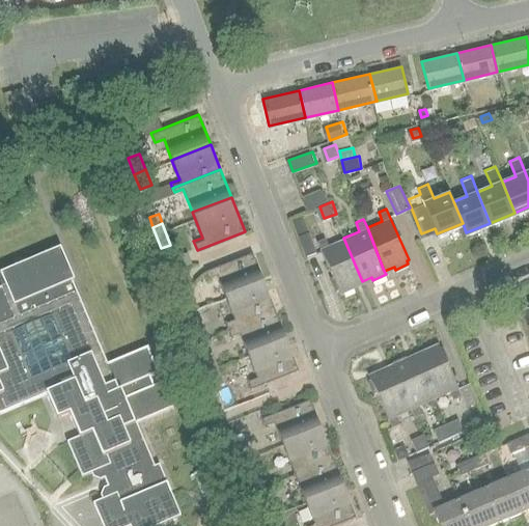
[(319,249),(312,229),(301,233),(309,253),(319,249)]
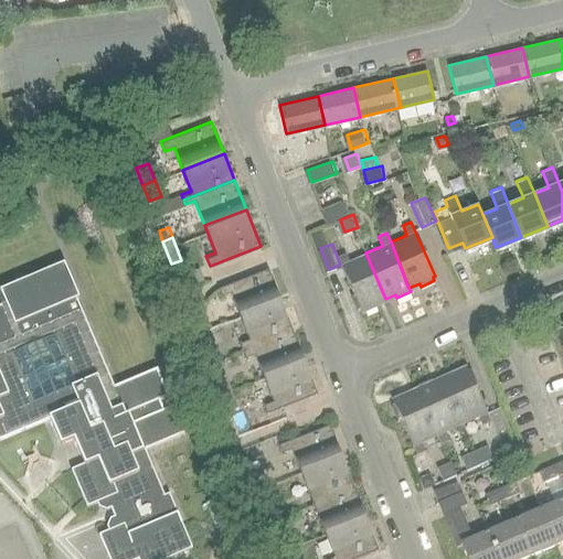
[(351,293),(357,308),(360,305),(361,309),(385,299),(365,253),(349,260),(346,251),(337,255),(353,292),(351,293)]
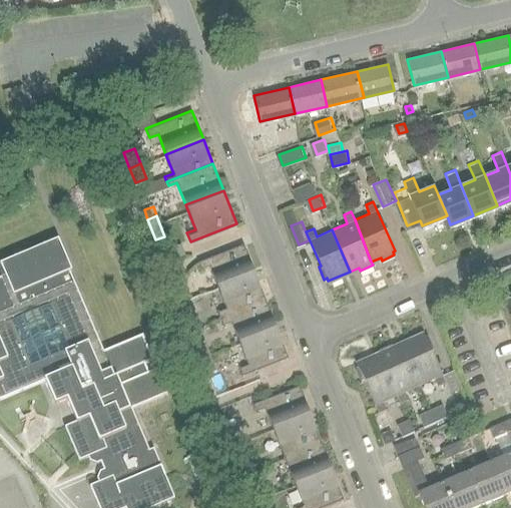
[(89,454),(91,458),(98,461),(102,459),(105,467),(101,469),(98,476),(100,479),(91,483),(100,507),(122,507),(127,506),(127,507),(146,507),(175,496),(154,446),(150,448),(132,404),(166,390),(156,364),(148,367),(145,360),(153,357),(143,333),(103,349),(70,270),(72,269),(59,236),(1,261),(6,273),(0,275),(0,394),(47,376),(57,400),(69,395),(79,419),(66,424),(80,457),(89,454)]
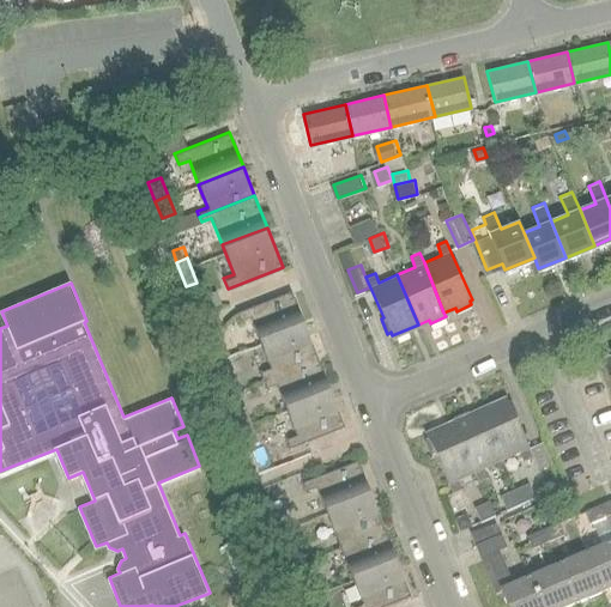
[(259,339),(304,321),(291,290),(236,311),(241,322),(250,319),(259,339)]
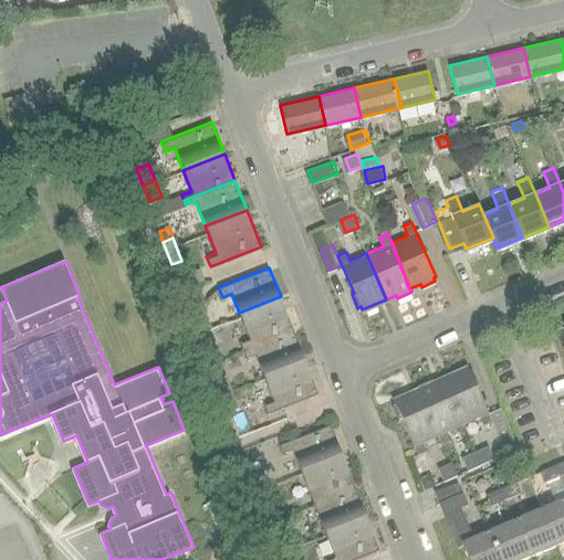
[(239,340),(242,349),(293,329),(281,296),(239,313),(249,337),(239,340)]
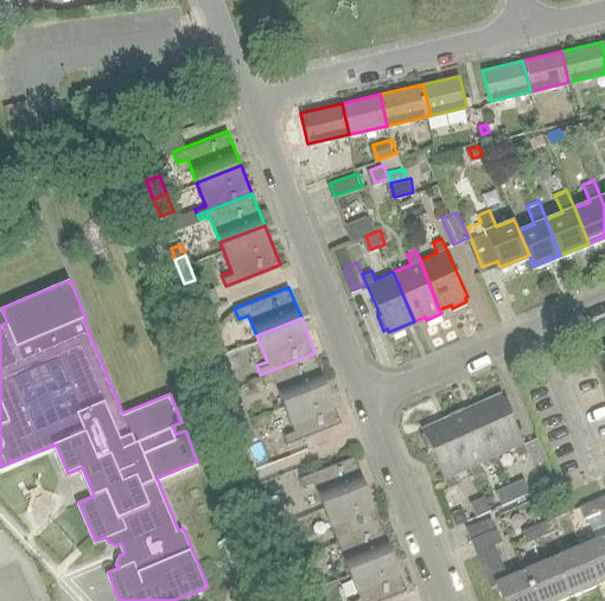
[(203,339),(209,355),(222,349),(216,334),(215,334),(212,328),(203,332),(205,338),(203,339)]
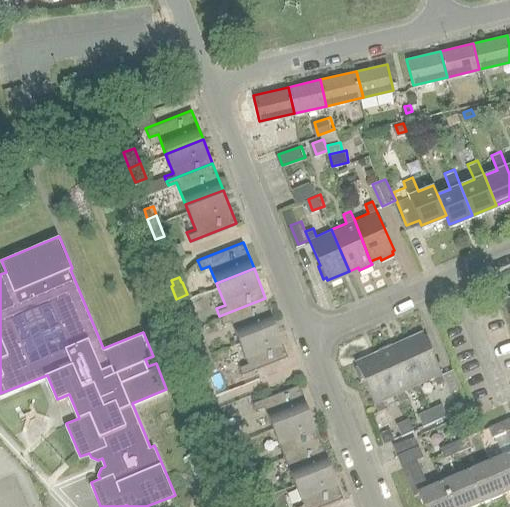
[(183,316),(194,312),(187,294),(176,299),(183,316)]
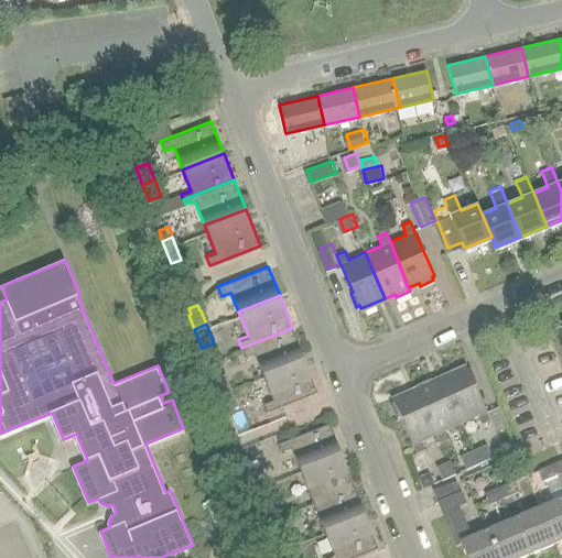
[(255,353),(262,373),(303,357),(292,328),(241,348),(246,358),(255,353)]
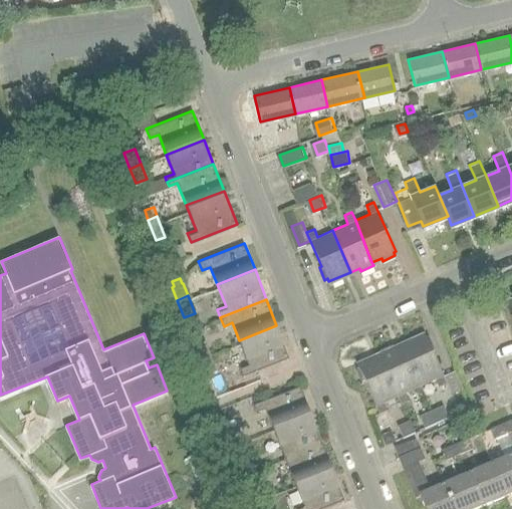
[(289,356),(276,325),(239,340),(248,361),(239,365),(243,374),(289,356)]
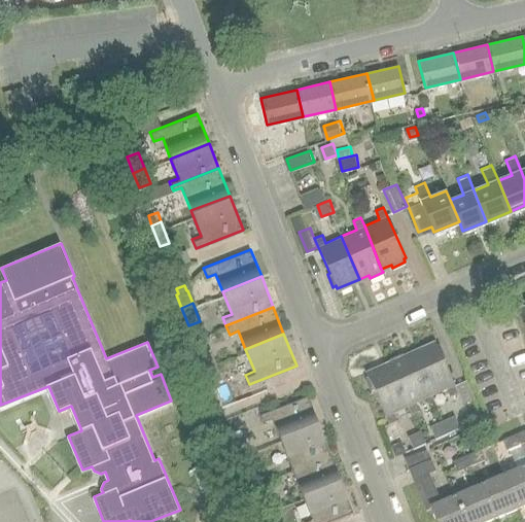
[(445,354),(439,342),(436,343),(434,340),(415,348),(433,391),(446,385),(450,394),(457,390),(442,356),(445,354)]
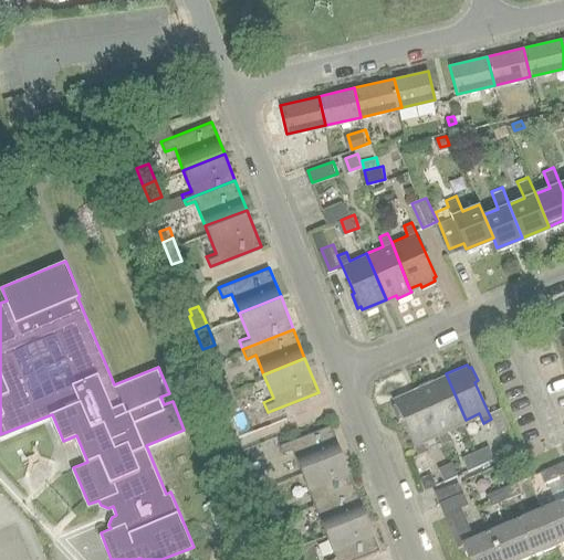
[(218,376),(223,390),(235,386),(229,371),(218,376)]
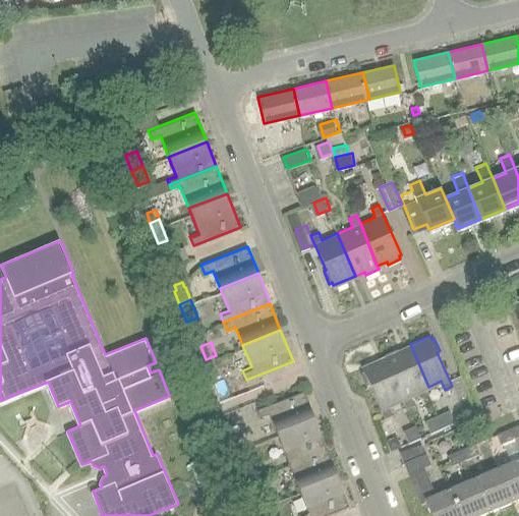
[(385,352),(386,355),(403,398),(406,407),(414,403),(410,395),(428,387),(410,344),(399,350),(397,347),(385,352)]
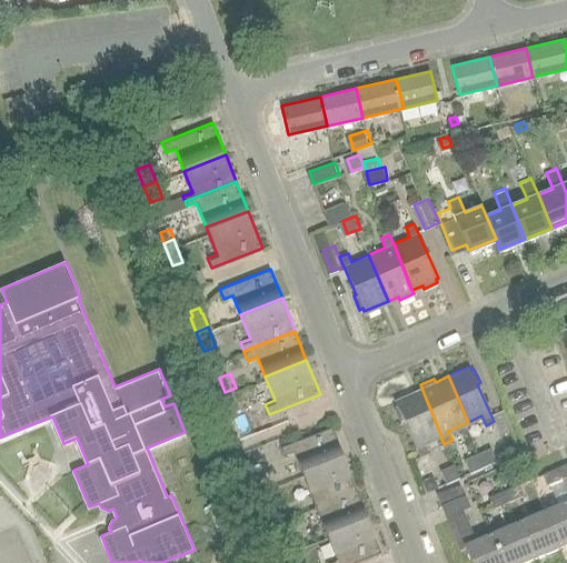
[(232,413),(244,409),(236,388),(225,392),(232,413)]
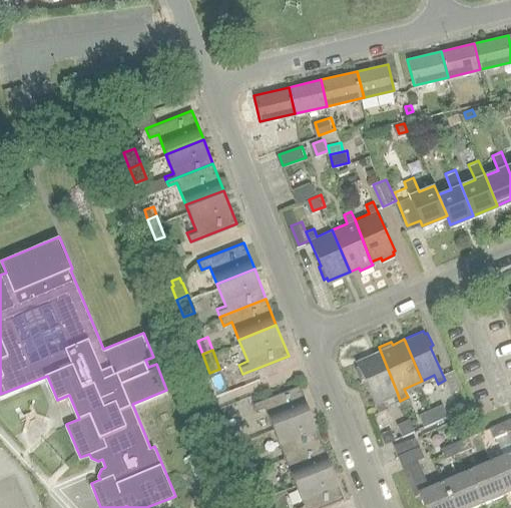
[(379,411),(386,407),(382,399),(397,392),(380,350),(356,361),(358,364),(355,366),(361,378),(363,377),(379,411)]
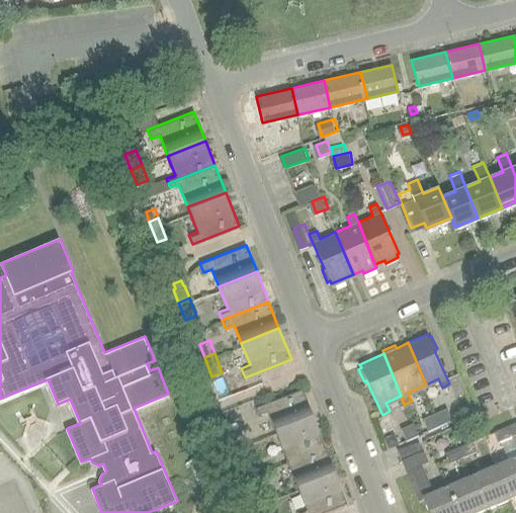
[(268,412),(276,432),(314,417),(305,395),(302,388),(256,406),(259,415),(268,412)]
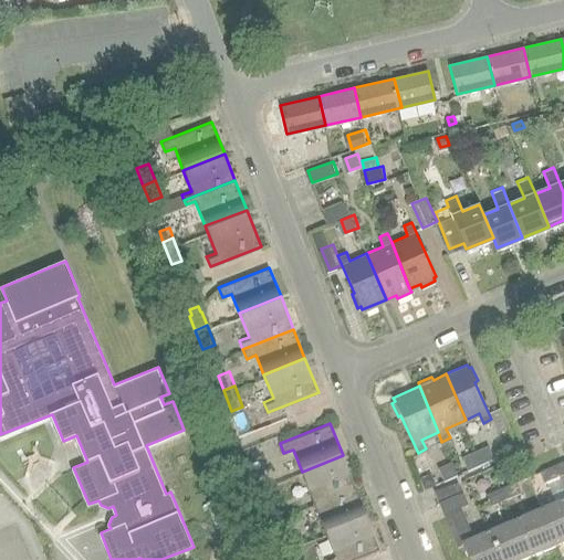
[(494,444),(467,455),(472,468),(499,457),(494,444)]
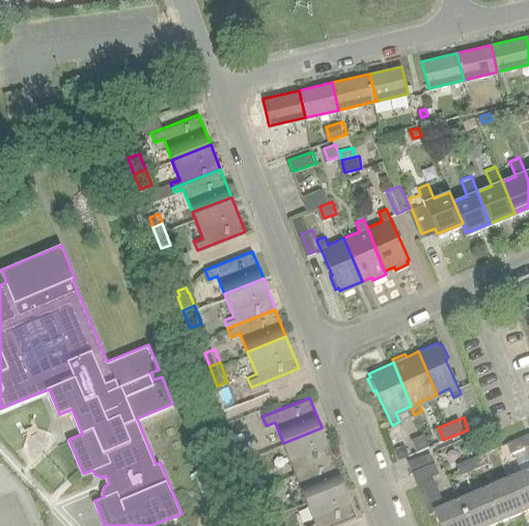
[(333,457),(322,427),(283,443),(295,472),(333,457)]
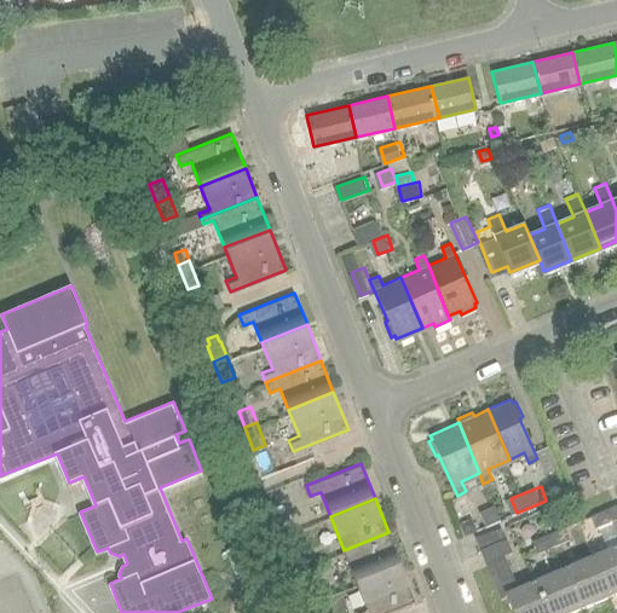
[(559,502),(546,507),(551,520),(564,514),(559,502)]
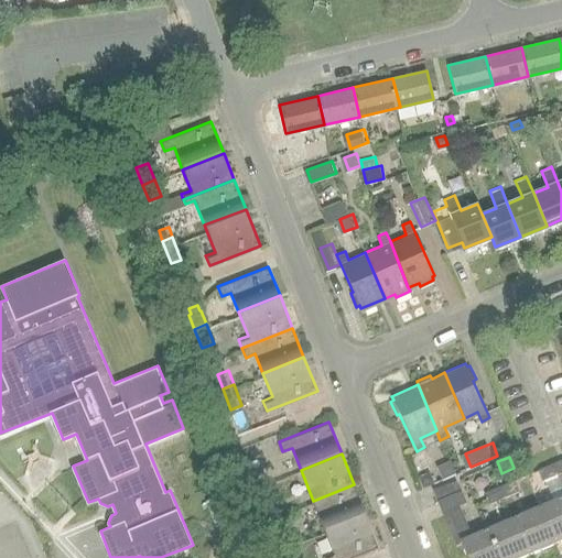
[(442,465),(447,478),(460,472),(454,459),(442,465)]
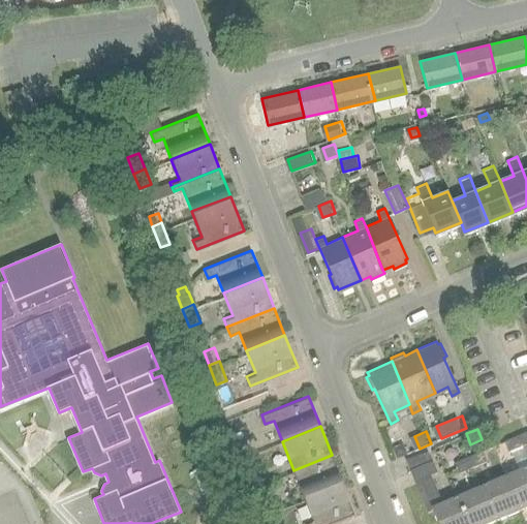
[(519,433),(504,439),(508,450),(523,443),(519,433)]
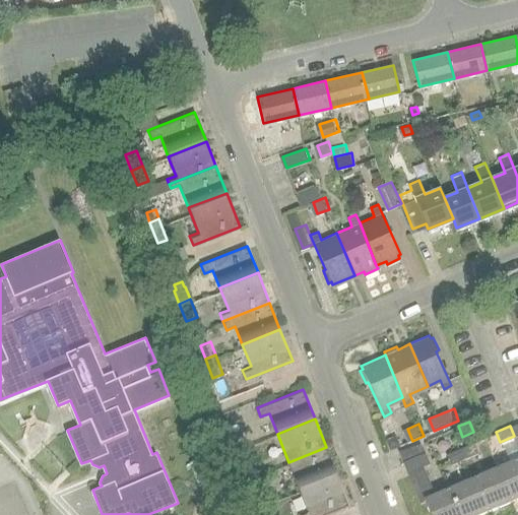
[(245,430),(236,433),(248,463),(257,460),(245,430)]
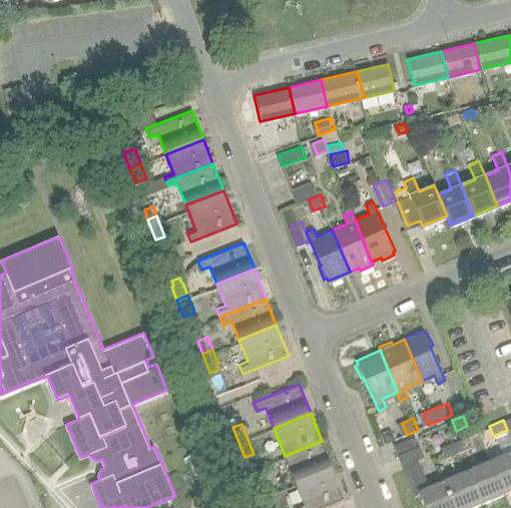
[(395,428),(384,432),(388,442),(399,438),(395,428)]
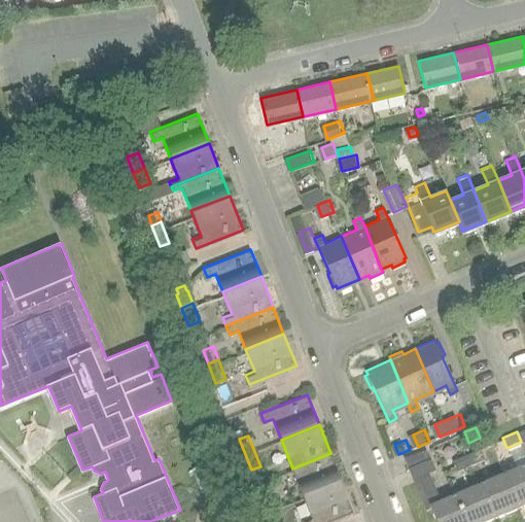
[(471,462),(484,457),(480,447),(467,453),(471,462)]
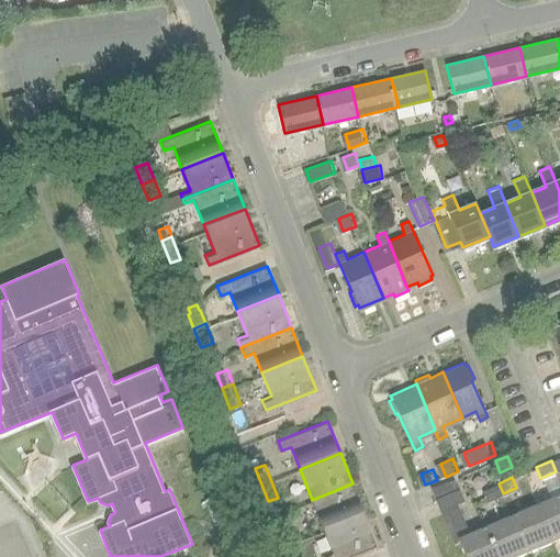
[(365,515),(353,483),(312,500),(324,532),(365,515)]
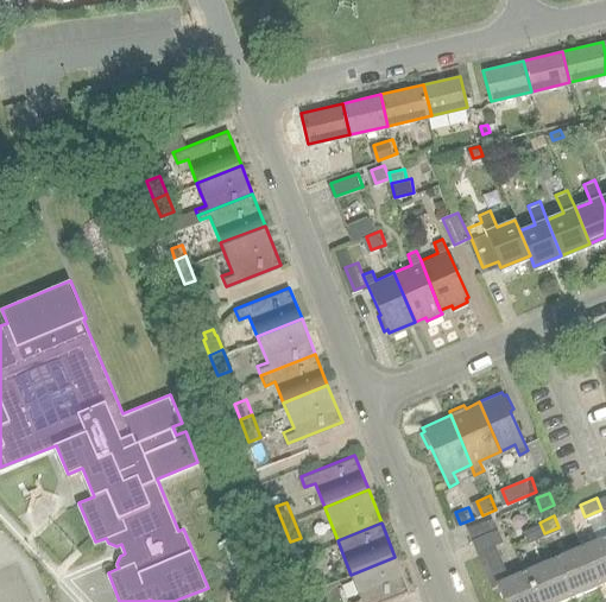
[(540,523),(523,528),(528,540),(544,533),(540,523)]
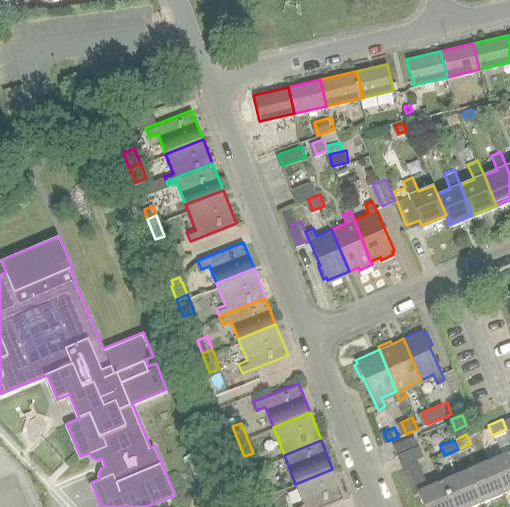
[(453,506),(442,480),(428,486),(417,461),(425,458),(420,448),(398,457),(414,494),(418,493),(424,506),(453,506)]
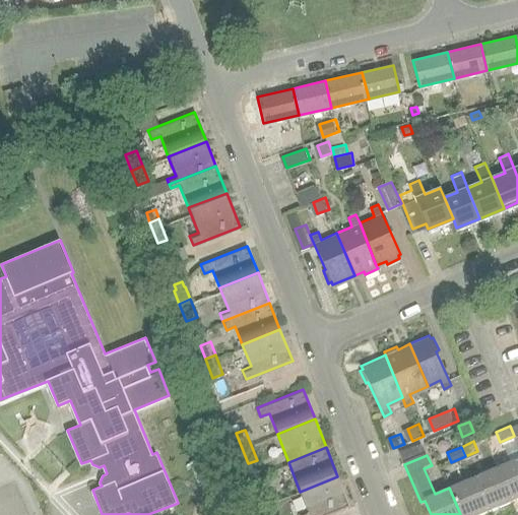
[(517,458),(498,467),(511,497),(517,493),(517,458)]
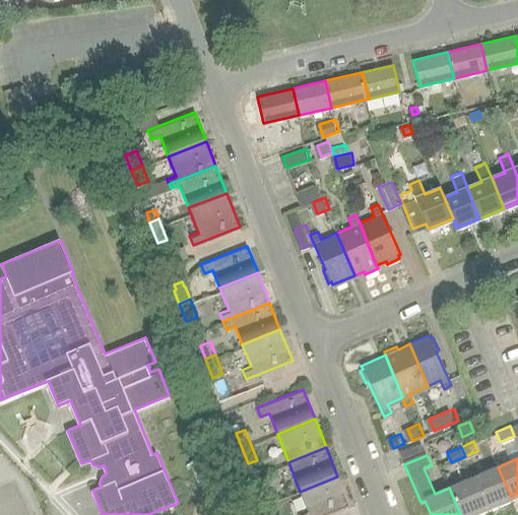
[(486,507),(511,497),(498,467),(473,477),(486,507)]
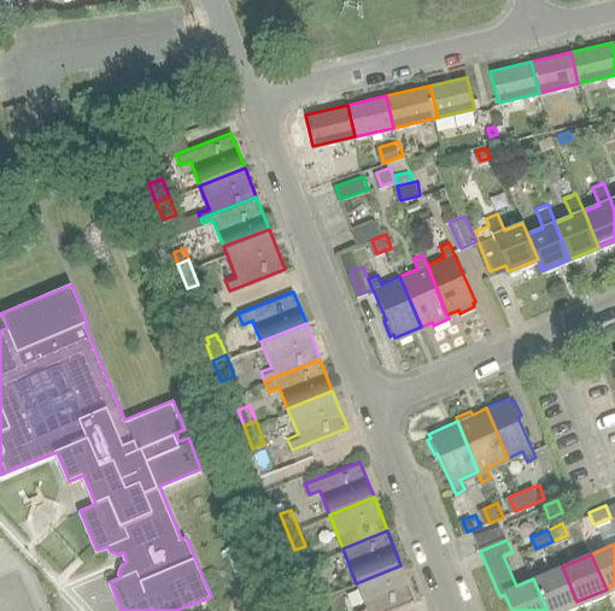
[(380,610),(414,598),(400,565),(356,583),(364,605),(353,609),(355,610),(380,610)]
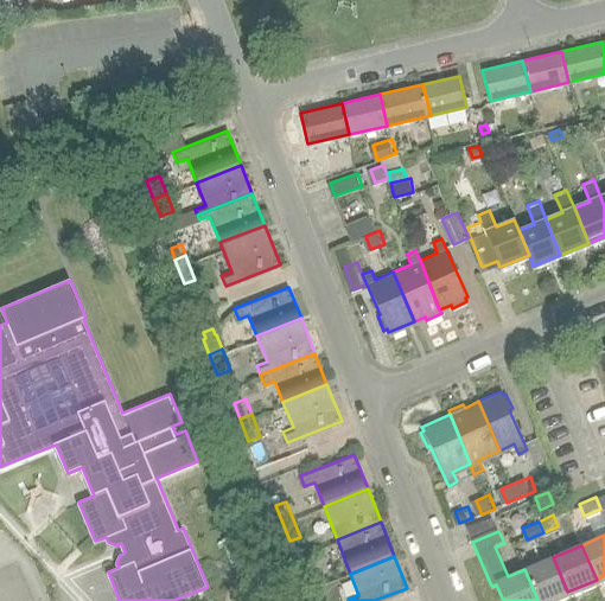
[(553,557),(524,569),(537,600),(543,600),(567,592),(553,557)]
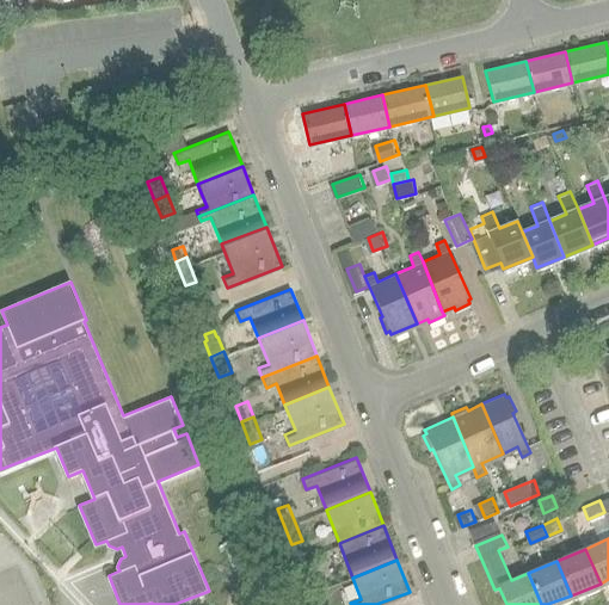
[(318,604),(313,591),(295,597),(297,604),(318,604)]
